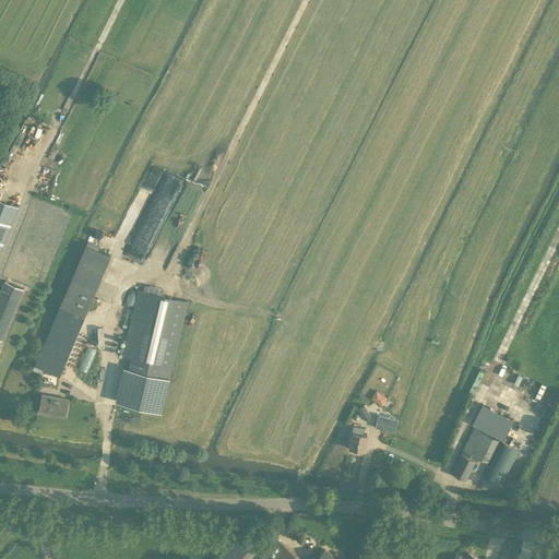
[(164,171),(138,234),(156,241),(155,244),(177,253),(204,189),(164,171)]
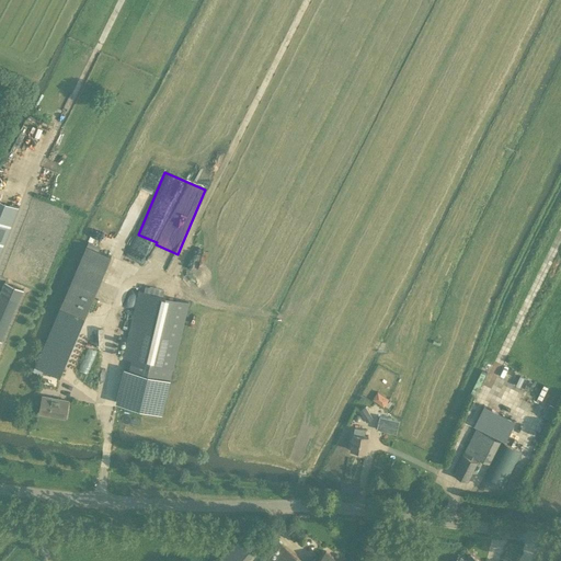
[(0,252),(18,208),(0,201),(0,252)]
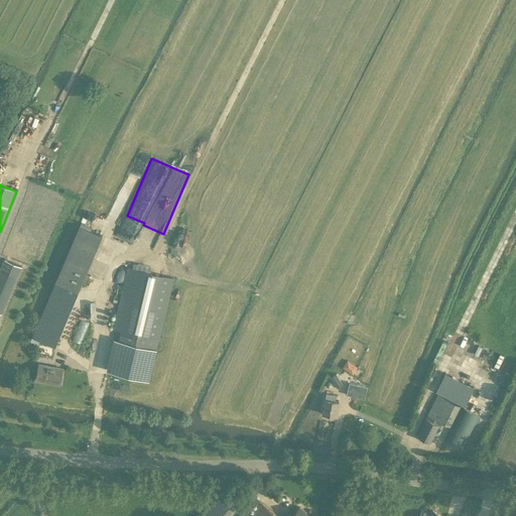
[(108,220),(104,219),(86,211),(81,222),(103,231),(108,220)]
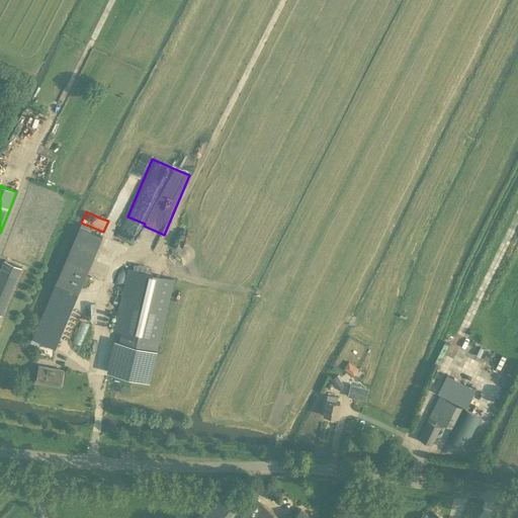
[(5,260),(0,270),(0,314),(1,316),(22,267),(5,260)]
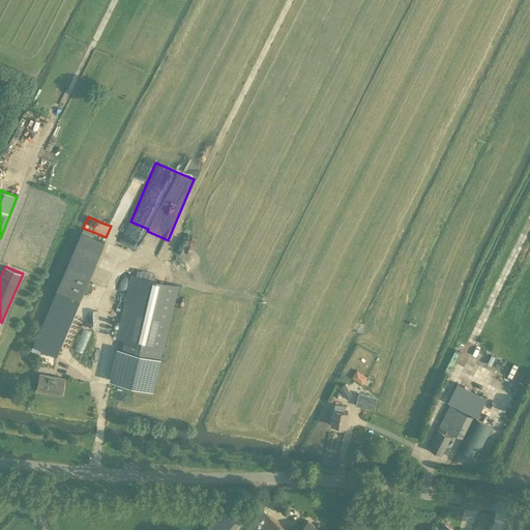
[(80,300),(57,290),(33,347),(56,356),(80,300)]
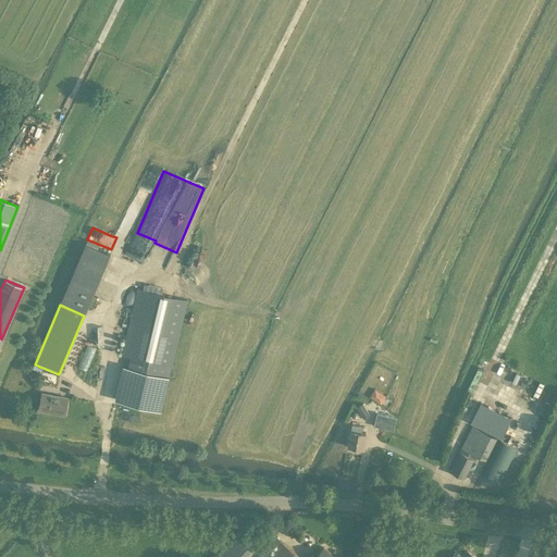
[(146,339),(126,335),(122,354),(141,359),(146,339)]
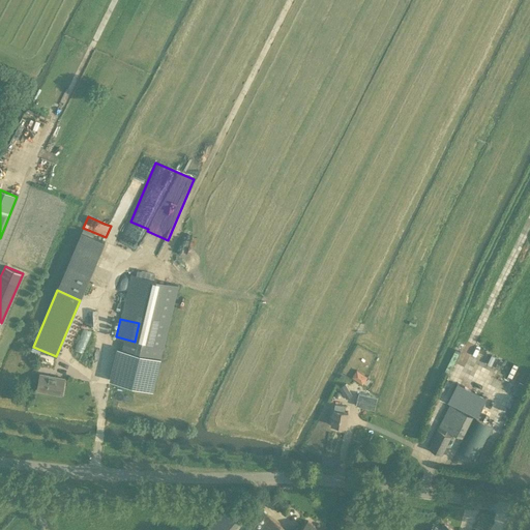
[(76,350),(86,352),(91,329),(82,327),(76,350)]
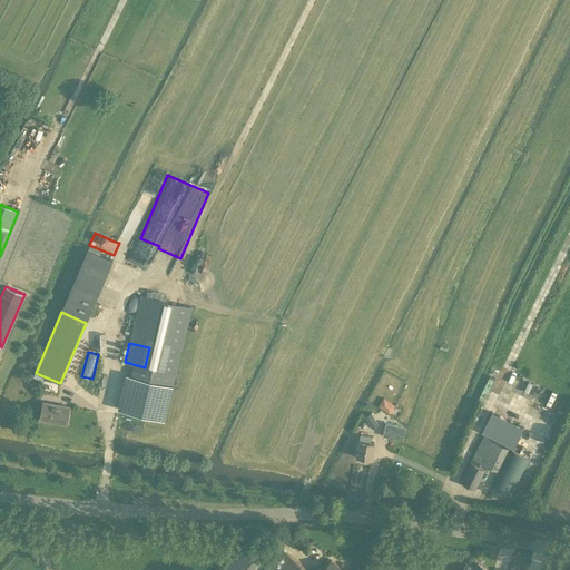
[(121,409),(170,420),(178,384),(129,374),(121,409)]
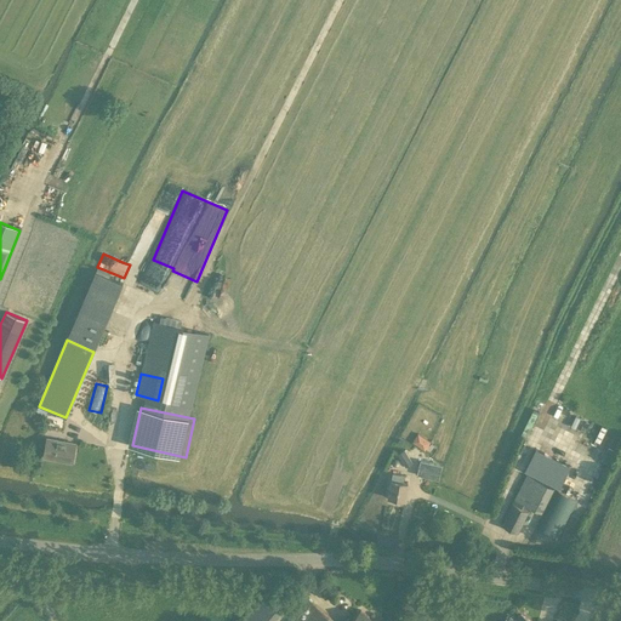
[(417,433),(412,442),(425,450),(431,442),(417,433)]
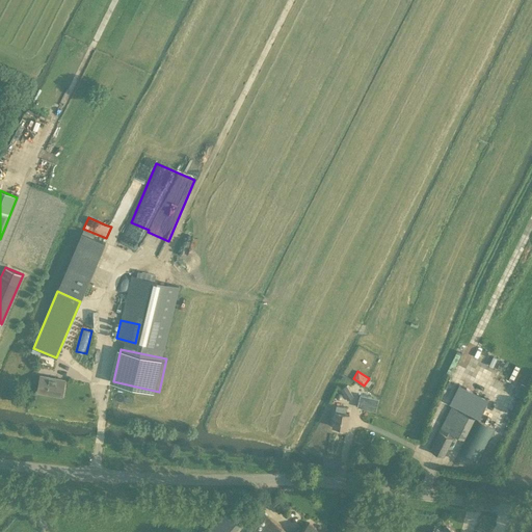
[(61,396),(64,380),(41,375),(37,392),(61,396)]
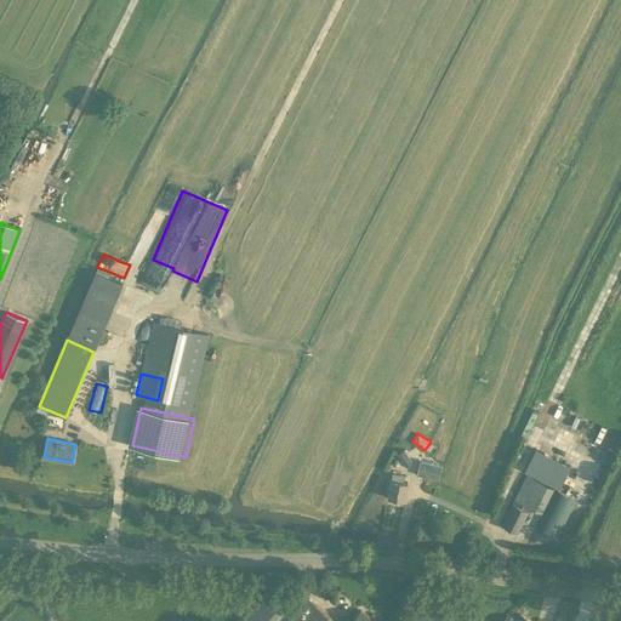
[(608,448),(602,460),(608,463),(614,450),(608,448)]
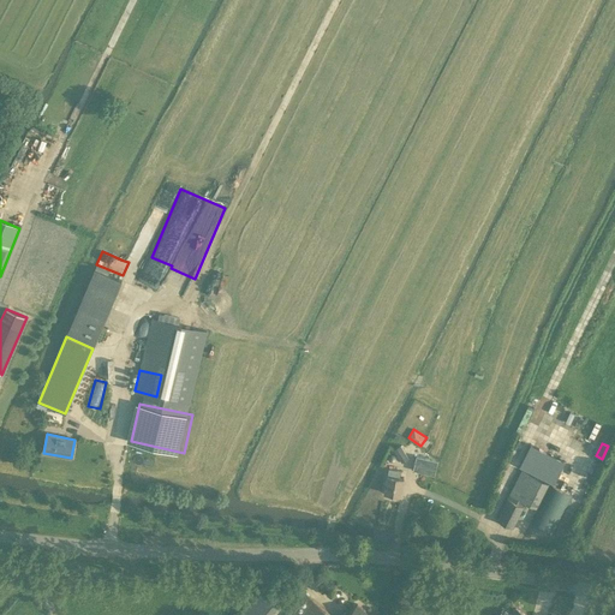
[(531,445),(520,465),(554,482),(563,461),(531,445)]
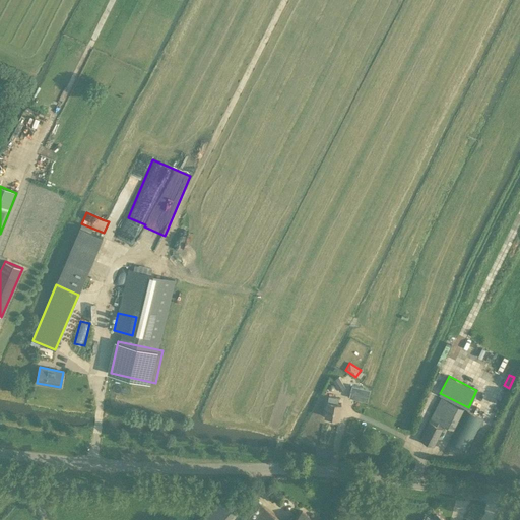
[(339,391),(345,388),(338,377),(333,380),(339,391)]
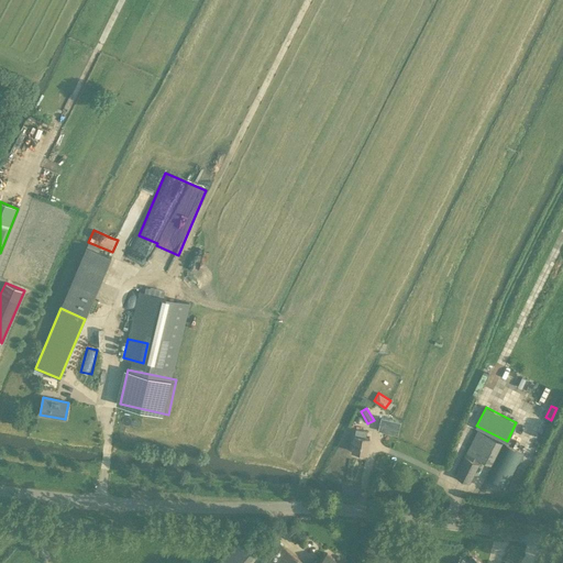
[(382,418),(378,430),(397,435),(400,422),(382,418)]
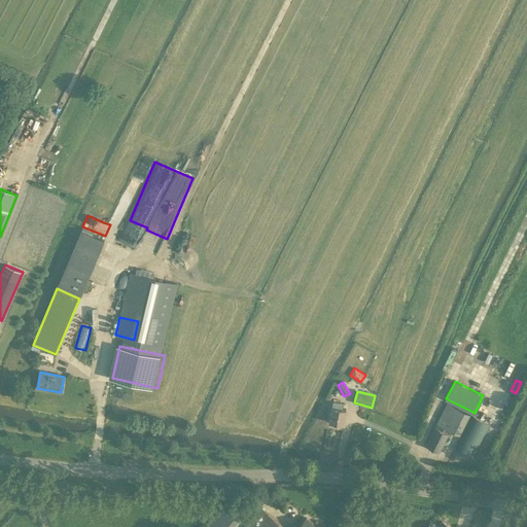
[(331,408),(329,422),(344,424),(346,410),(342,410),(343,403),(332,401),(331,408)]
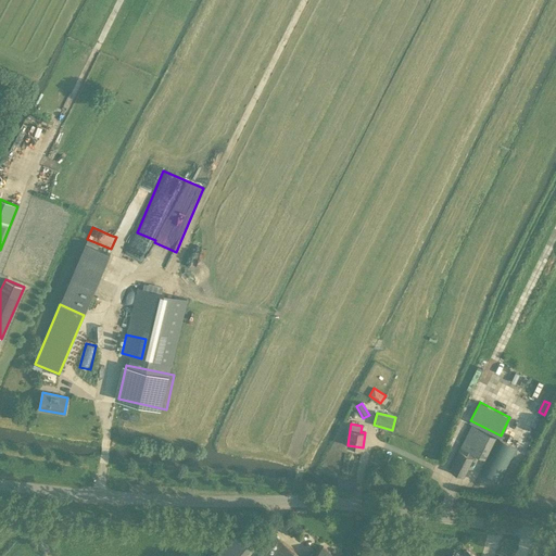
[(495,437),(472,425),(462,446),(484,458),(495,437)]
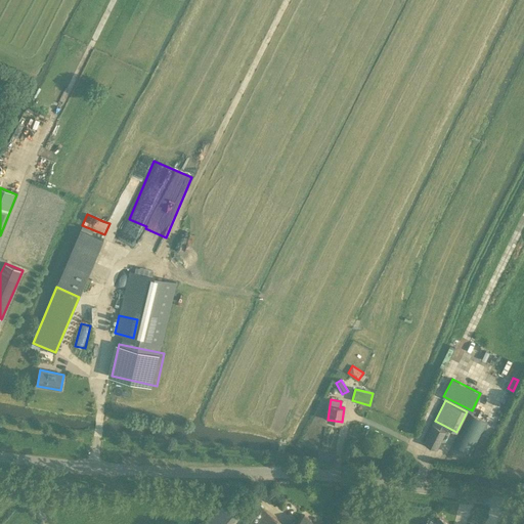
[(470,412),(452,446),(471,455),(488,422),(470,412)]
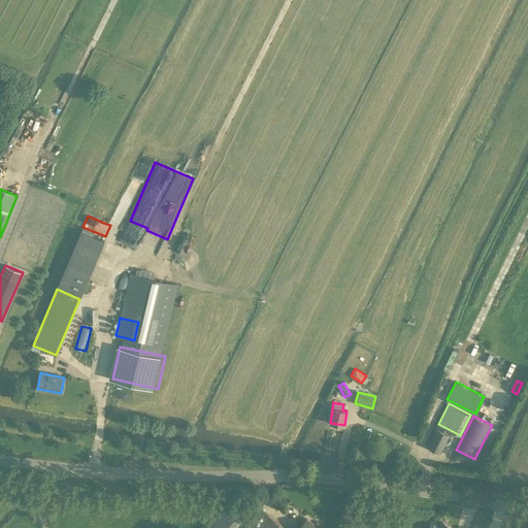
[(439,453),(449,434),(436,428),(427,447),(439,453)]
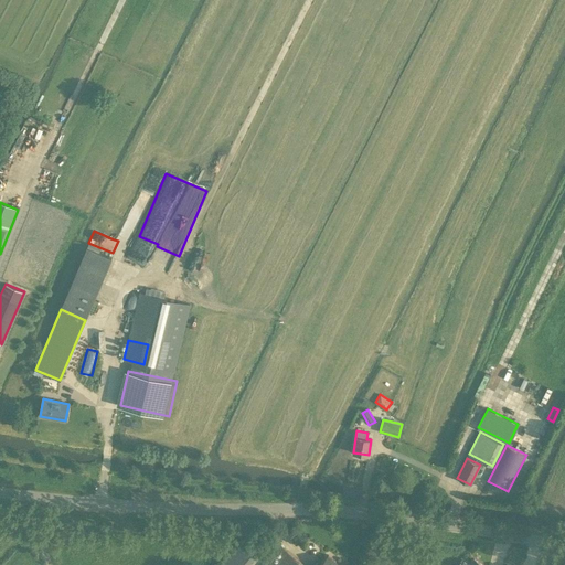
[(302,564),(281,546),(264,564),(302,564)]
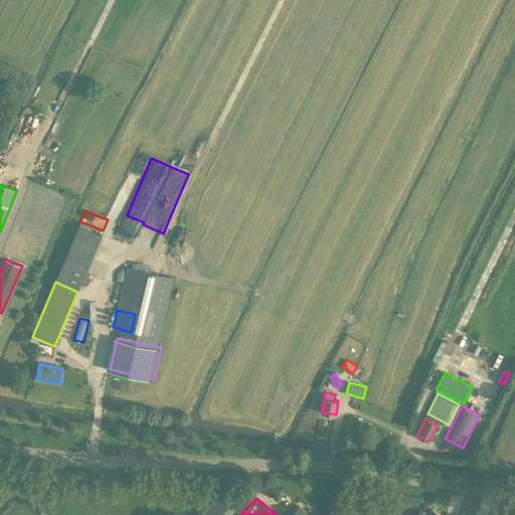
[(310,514),(300,506),(291,514),(310,514)]
